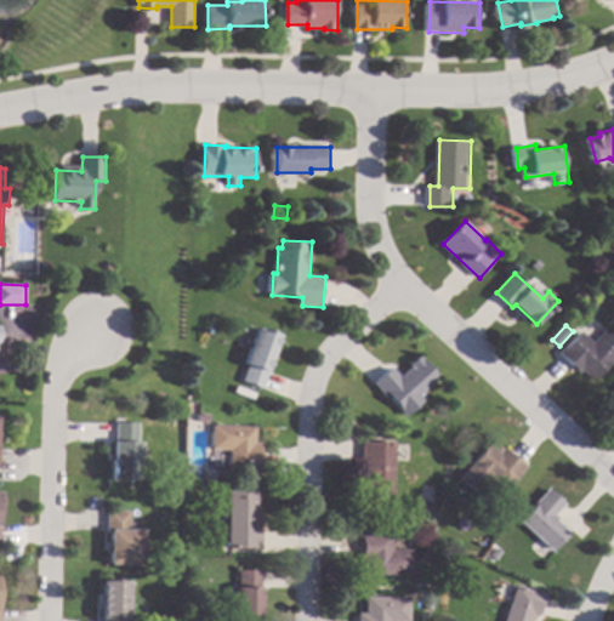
[(282,335),(277,351),(279,352),(266,388),(245,381),(250,365),(246,364),(260,328),(282,335)]
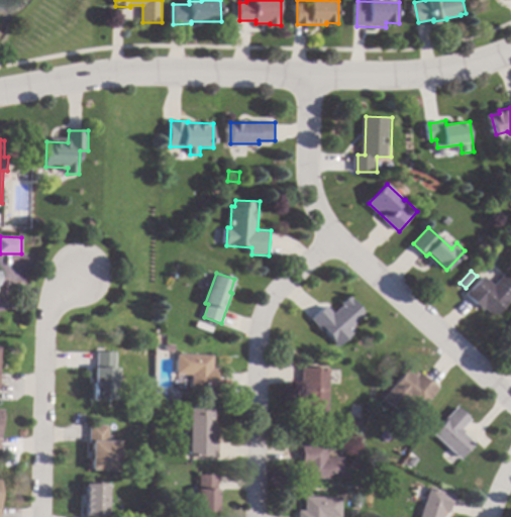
[(510,302),(496,318),(486,309),(484,311),(467,294),(485,276),(495,286),(507,273),(510,276),(510,302)]
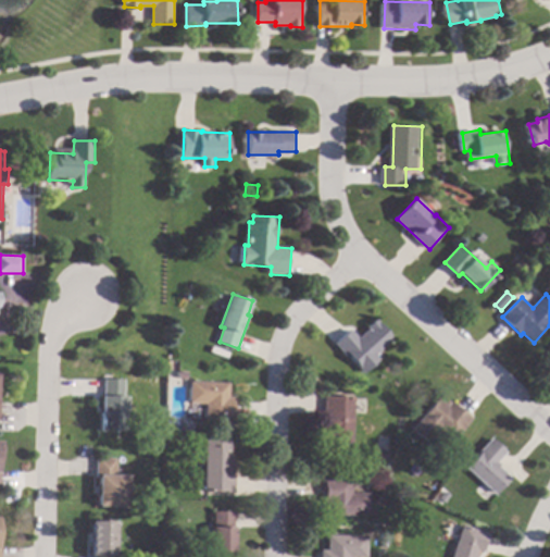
[(33,316),(21,316),(21,305),(33,305),(33,316)]
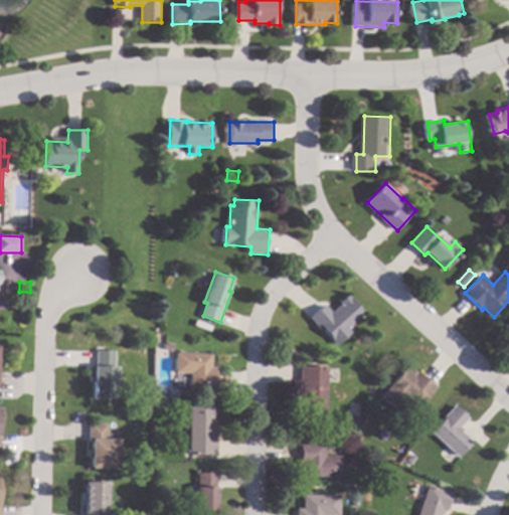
[(365,314),(349,328),(353,332),(338,345),(313,316),(327,304),(334,313),(351,297),(365,314)]
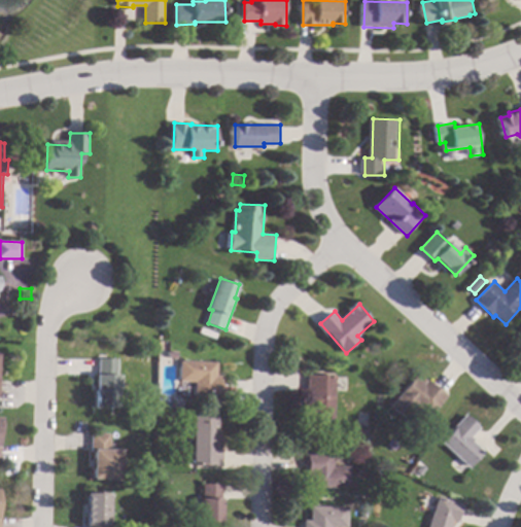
[(119,375),(122,375),(120,392),(119,392),(119,409),(96,408),(96,389),(100,389),(100,358),(119,358),(119,375)]
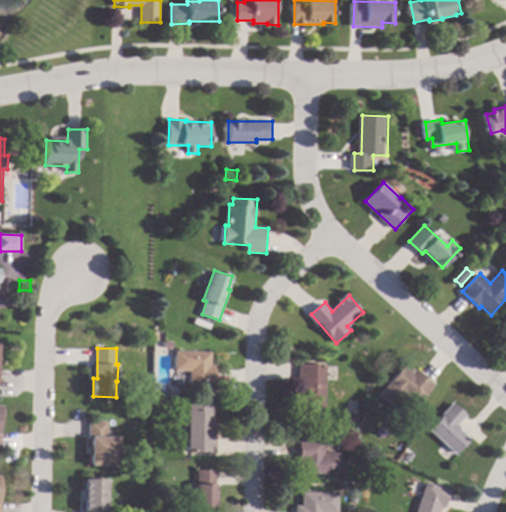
[(213,352),(213,364),(218,365),(217,388),(191,387),(192,370),(177,370),(177,351),(213,352)]
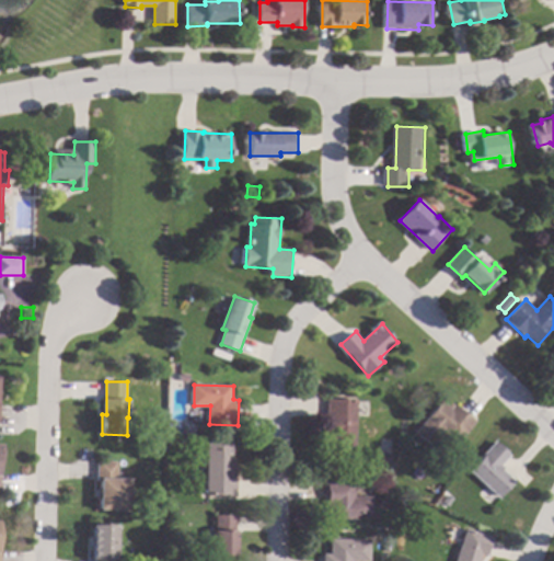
[(359,400),(357,453),(333,451),(333,436),(331,436),(332,418),(329,418),(330,399),(359,400)]
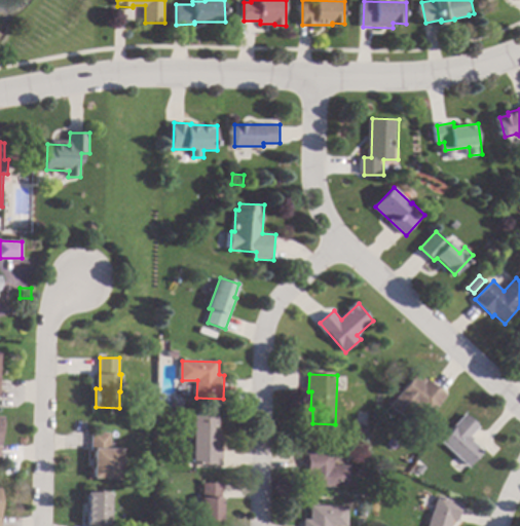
[(424,383),(429,379),(448,395),(432,416),(418,405),(407,418),(392,406),(415,376),(424,383)]
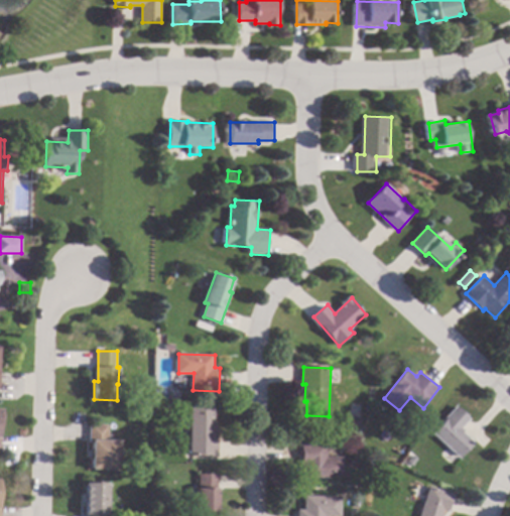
[(216,420),(218,420),(217,439),(221,439),(221,456),(192,456),(193,406),(216,407),(216,420)]
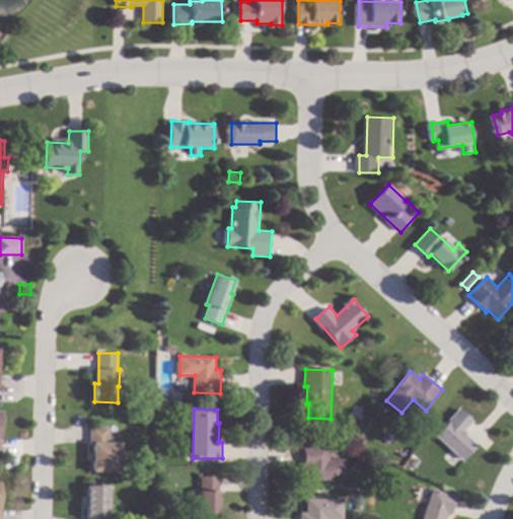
[(474,421),(465,431),(467,433),(466,435),(478,445),(463,461),(435,436),(460,409),(474,421)]
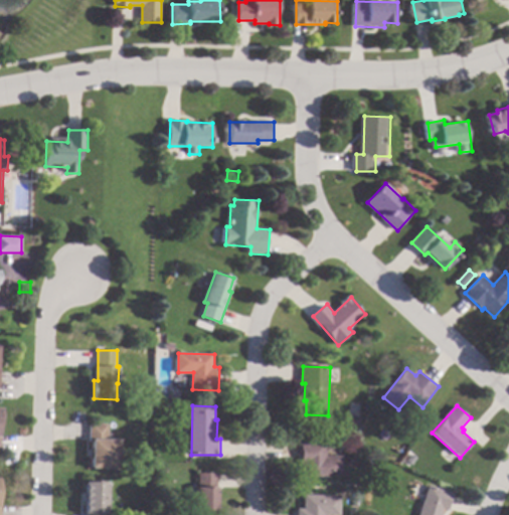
[(432,411),(426,418),(420,414),(427,407),(432,411)]
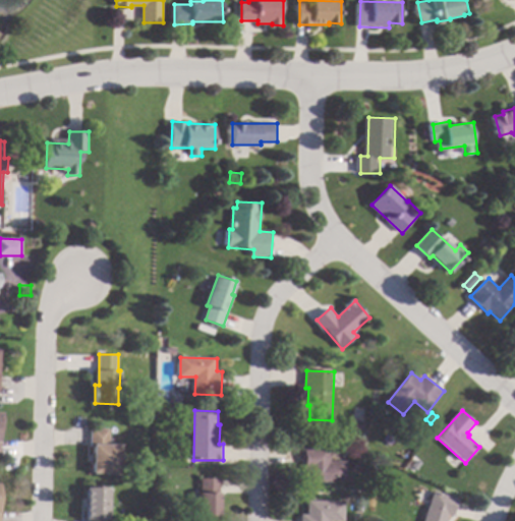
[(357,421),(366,421),(365,430),(356,429),(357,421)]
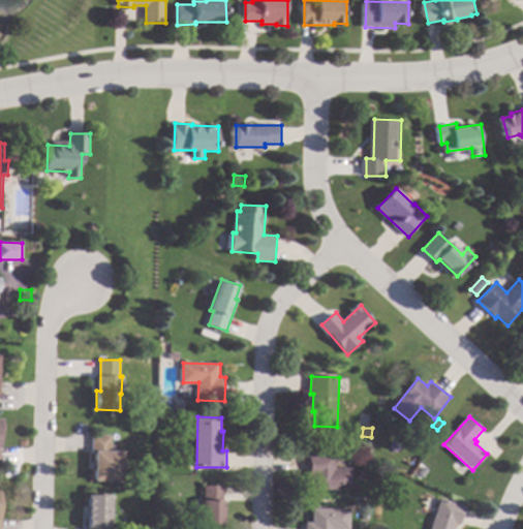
[(113,452),(123,452),(123,480),(95,480),(95,470),(93,470),(93,460),(95,460),(95,453),(93,453),(94,435),(113,435),(113,452)]
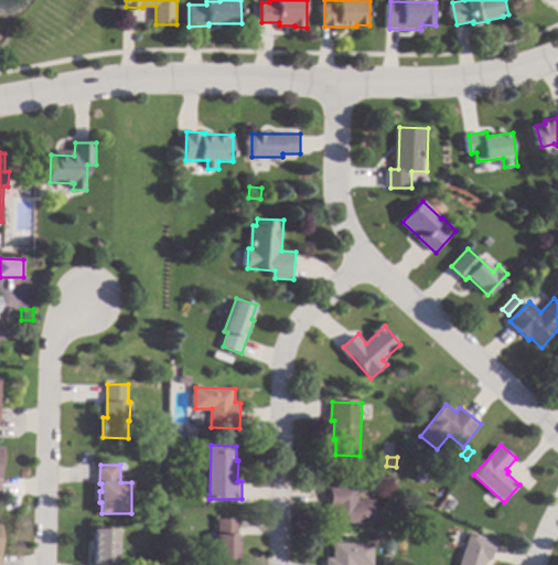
[(360,500),(376,500),(377,522),(335,523),(335,509),(330,509),(329,486),(358,484),(360,500)]
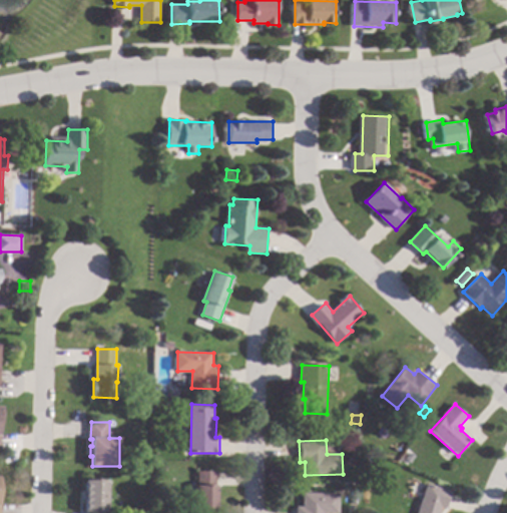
[(417,456),(412,463),(406,459),(412,452),(417,456)]
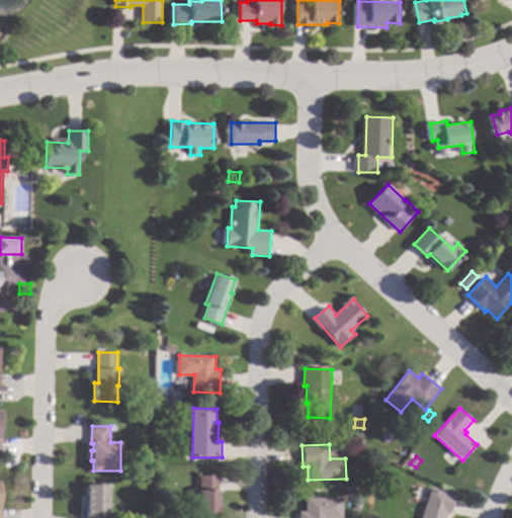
[(219,517),(198,517),(198,491),(200,491),(200,476),(219,476),(219,517)]
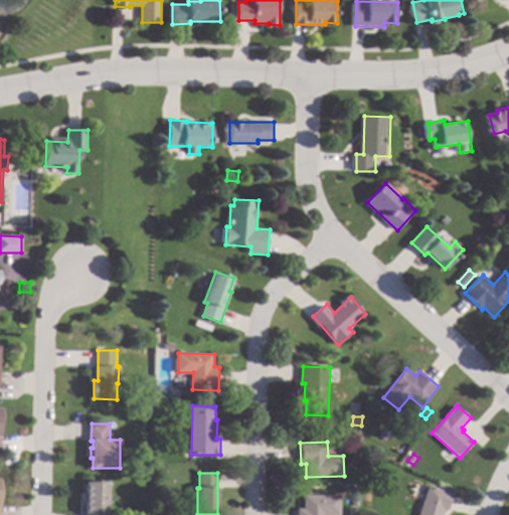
[(108,514),(88,514),(89,513),(87,513),(87,503),(86,503),(87,482),(109,483),(108,514)]
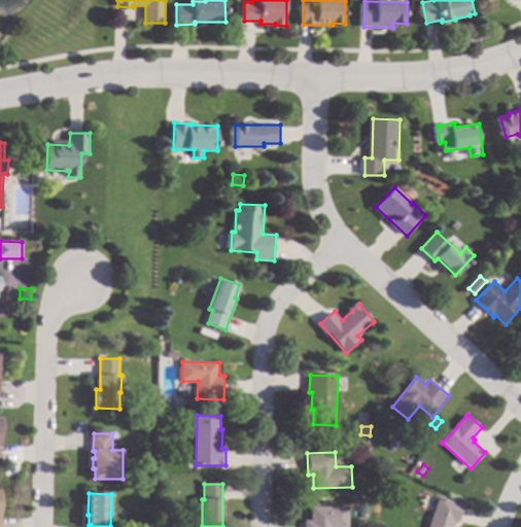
[(465,505),(459,522),(454,520),(451,526),(428,526),(440,496),(465,505)]
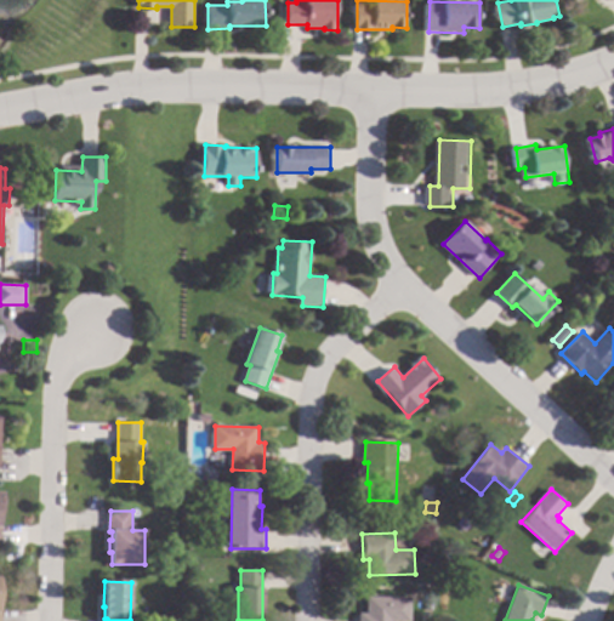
[(411,598),(411,620),(360,620),(360,614),(368,614),(369,597),(411,598)]
